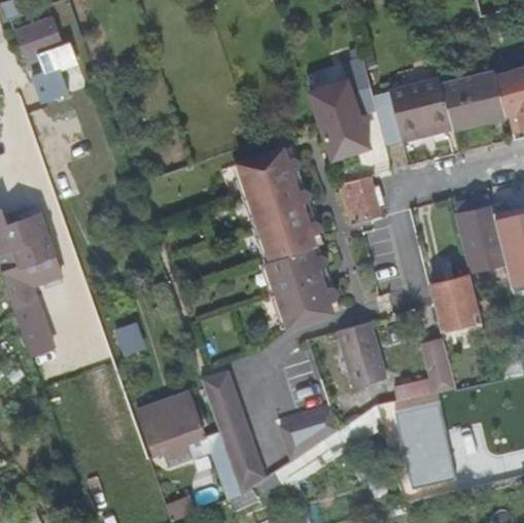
[(54,21),(15,34),(24,59),(62,45),(54,21)]
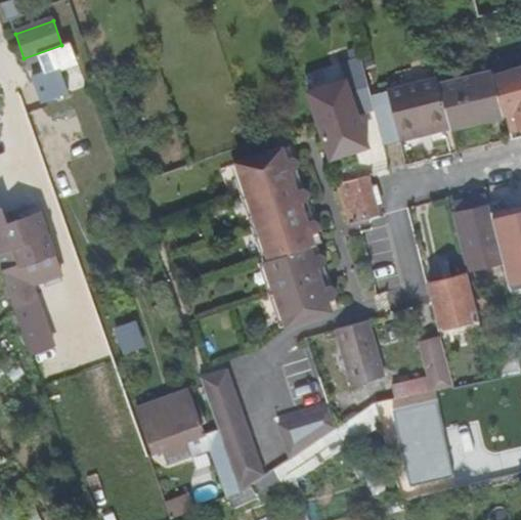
[(520,54),(514,31),(497,36),(507,66),(520,60),(520,54)]
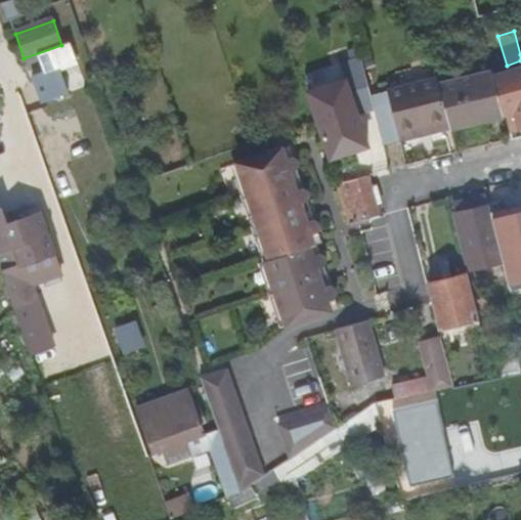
[(79,58),(63,62),(69,84),(84,80),(79,58)]
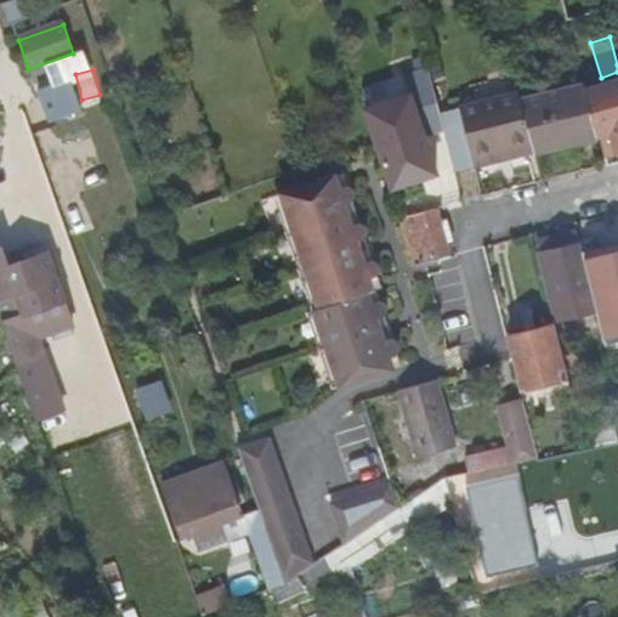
[(617,78),(582,89),(585,106),(595,139),(599,139),(606,164),(617,160),(617,78)]
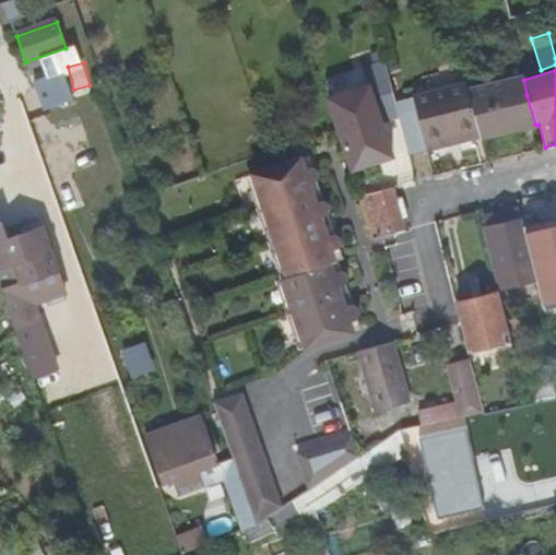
[(480,138),(535,125),(527,95),(523,80),(522,78),(468,91),(478,137),(480,138)]
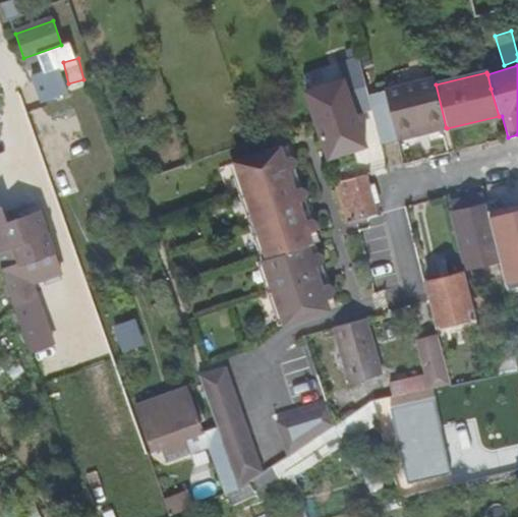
[(379,145),(446,127),(436,84),(434,76),(366,94),(369,107),(379,145)]
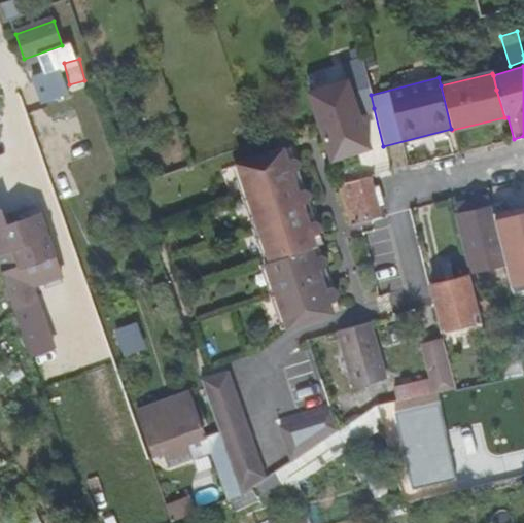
[(315,120),(327,159),(364,147),(358,128),(363,127),(359,113),(374,108),(371,95),(367,81),(344,89),(341,80),(306,92),(315,120)]
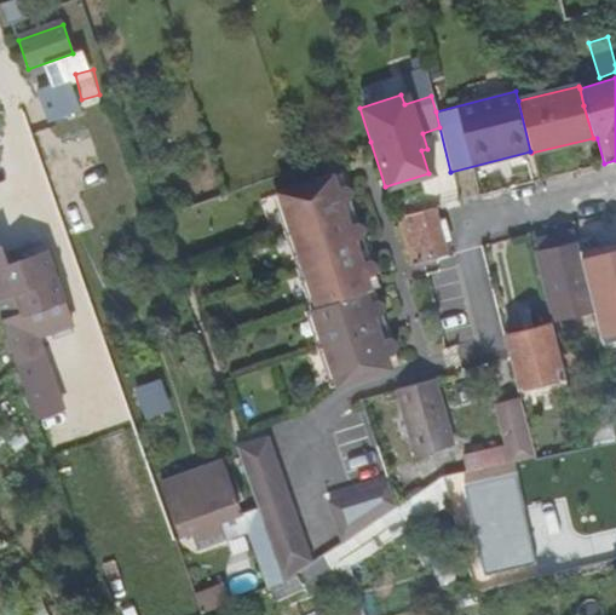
[(278,193),(310,288),(367,274),(379,270),(378,262),(370,259),(369,257),(361,259),(356,246),(364,242),(363,236),(367,231),(364,224),(357,223),(350,225),(341,202),(350,200),(353,194),(351,187),(340,182),(335,183),(333,177),(278,193)]
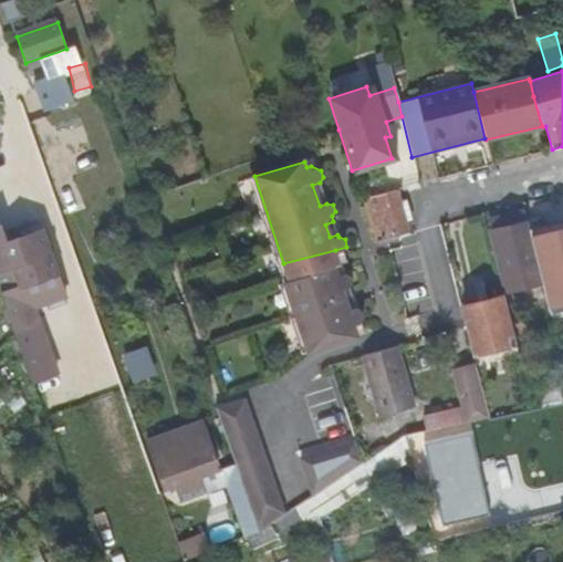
[(320,206),(326,204),(320,183),(312,185),(320,206)]
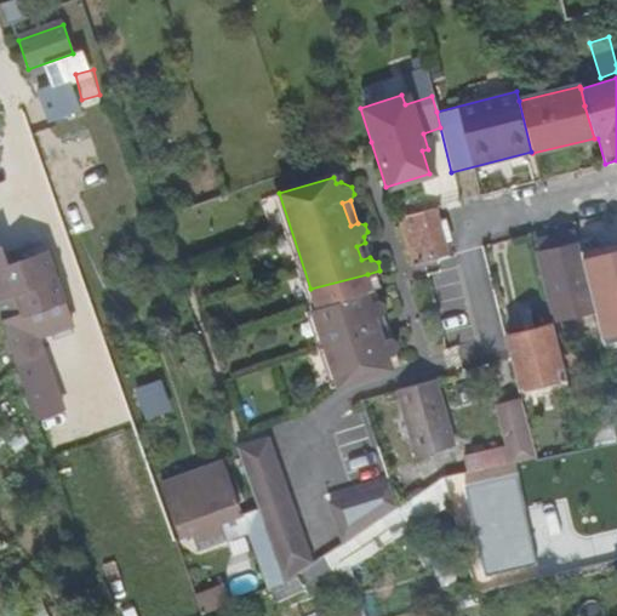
[(411,262),(446,254),(441,232),(444,231),(444,229),(441,221),(436,222),(433,207),(395,217),(411,262)]
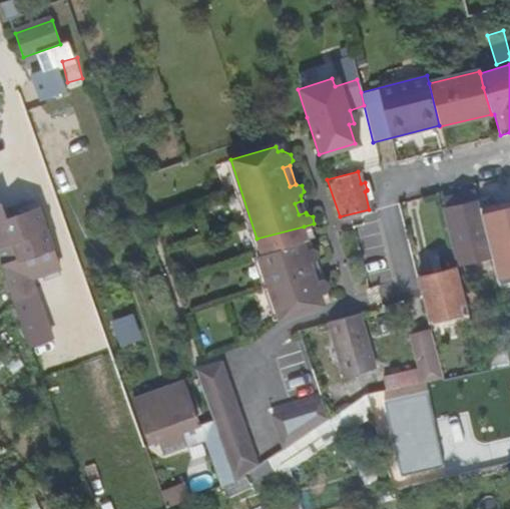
[(299,214),(306,212),(302,200),(295,203),(299,214)]
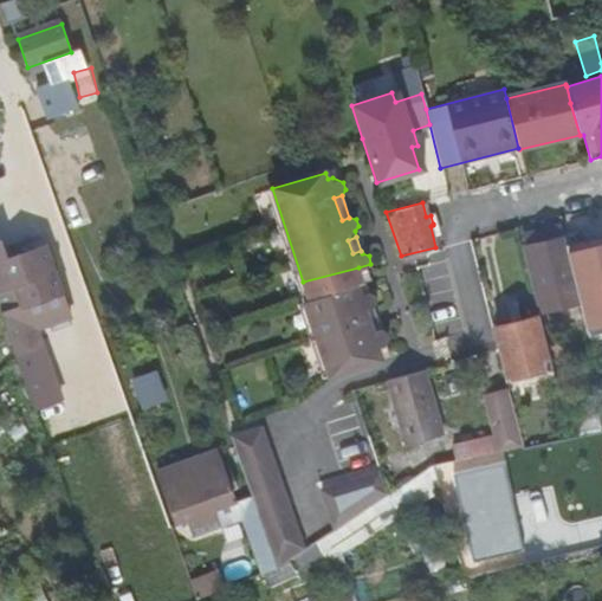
[(539,311),(578,301),(569,262),(563,263),(557,240),(524,250),(539,311)]
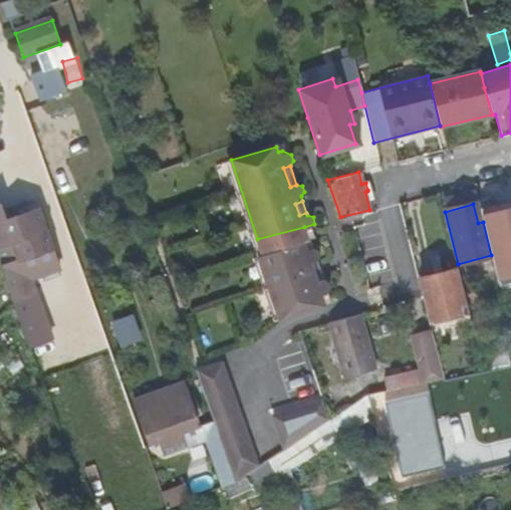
[(0,268),(24,336),(35,331),(25,302),(28,301),(22,286),(27,277),(55,266),(34,207),(7,217),(4,209),(0,208),(0,268)]
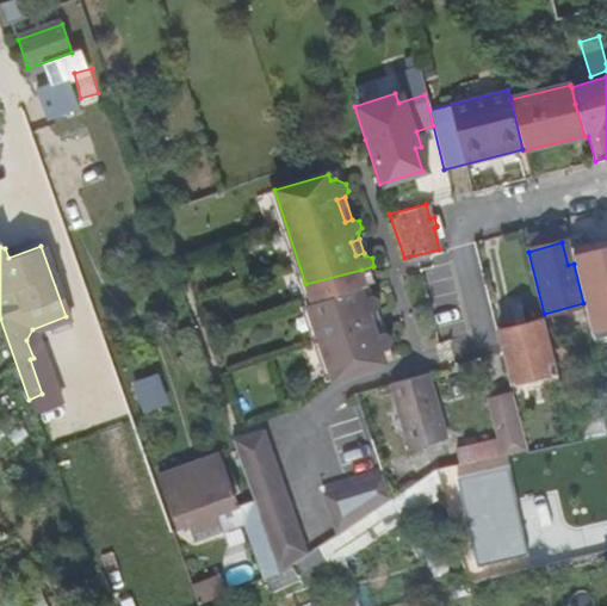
[(606,332),(606,246),(571,255),(574,264),(583,303),(592,336),(606,332)]
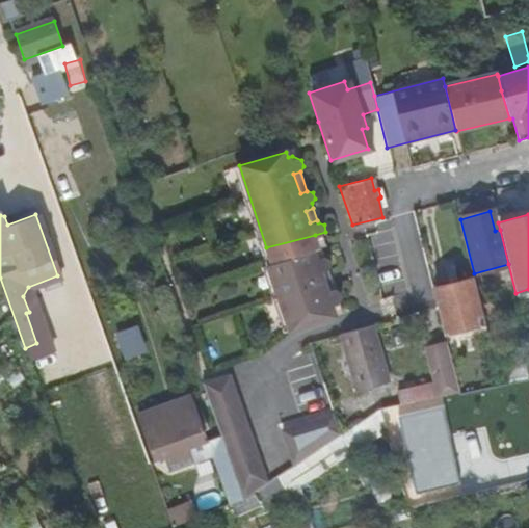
[(319,247),(322,247),(325,246),(322,235),(325,232),(315,235),(319,247)]
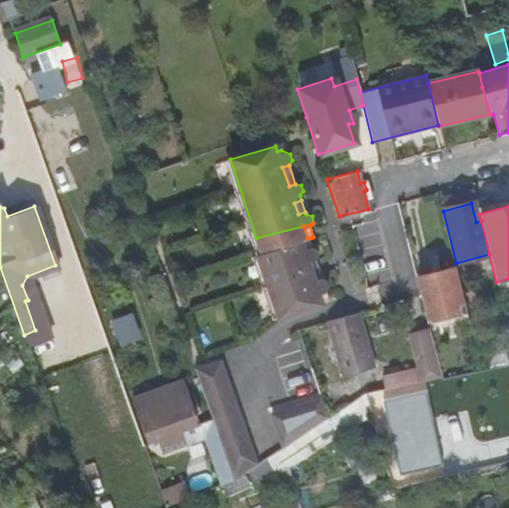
[(307,238),(303,226),(256,238),(261,252),(257,253),(277,315),(321,301),(319,293),(325,291),(328,285),(326,281),(321,280),(314,282),(309,267),(316,265),(315,261),(318,255),(316,250),(312,248),(304,251),(302,240),(307,238)]
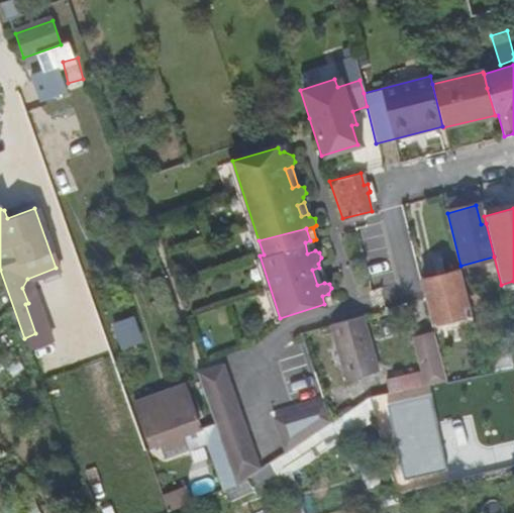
[(307,253),(315,250),(313,240),(310,240),(305,242),(307,253)]
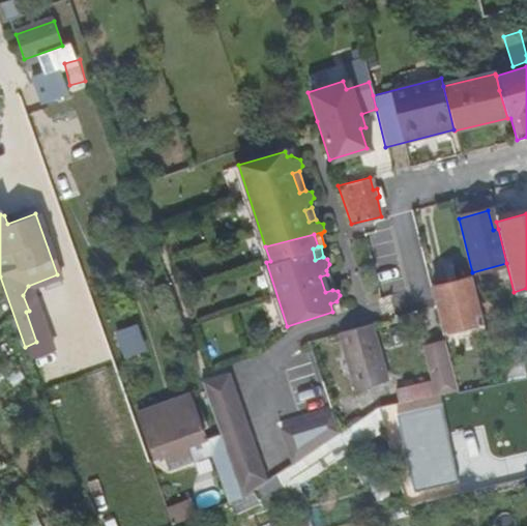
[(325,292),(332,290),(327,274),(320,276),(325,292)]
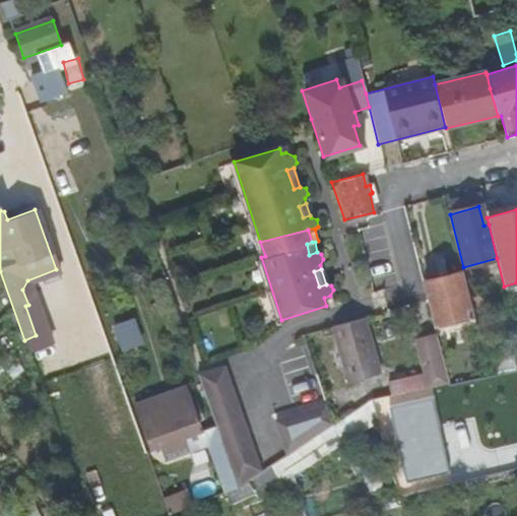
[(435,326),(472,317),(461,272),(424,281),(435,326)]
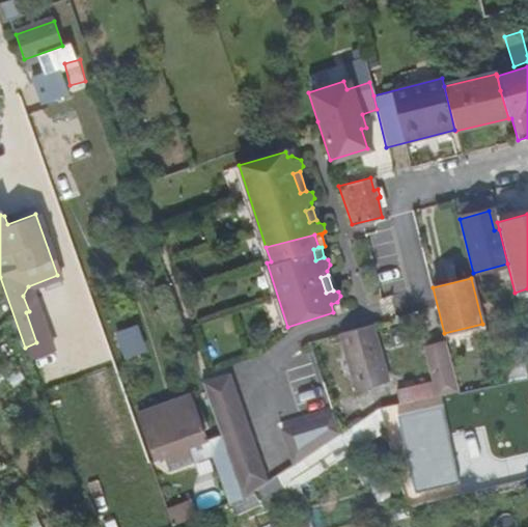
[(504,325),(522,321),(517,301),(499,305),(504,325)]
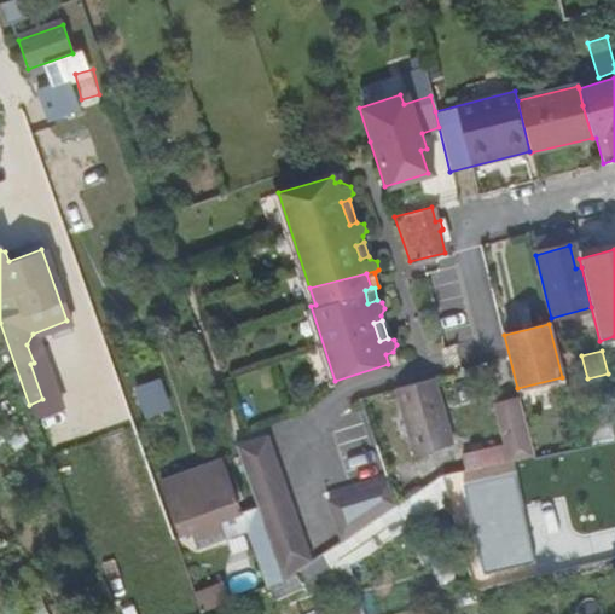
[(386,354),(388,364),(396,361),(393,352),(386,354)]
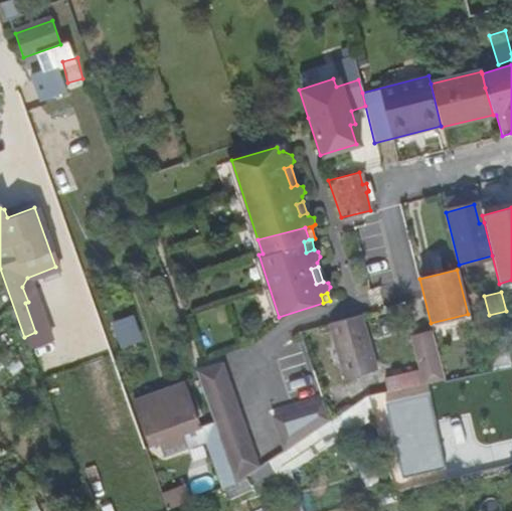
[(328,326),(342,381),(373,373),(359,318),(328,326)]
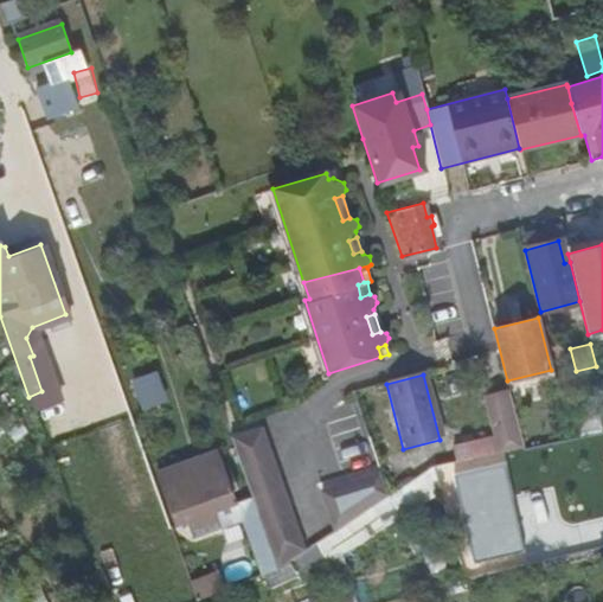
[(521,447),(507,390),(483,397),(494,437),(468,443),(472,458),(498,453),(521,447)]
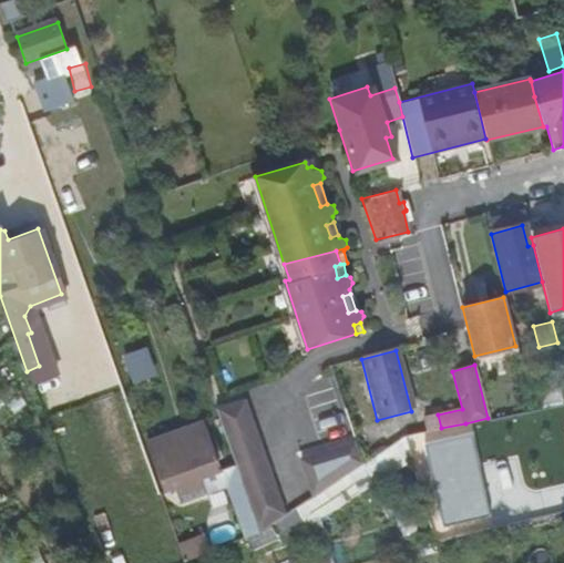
[(256,532),(294,508),(242,397),(214,407),(233,462),(256,532)]
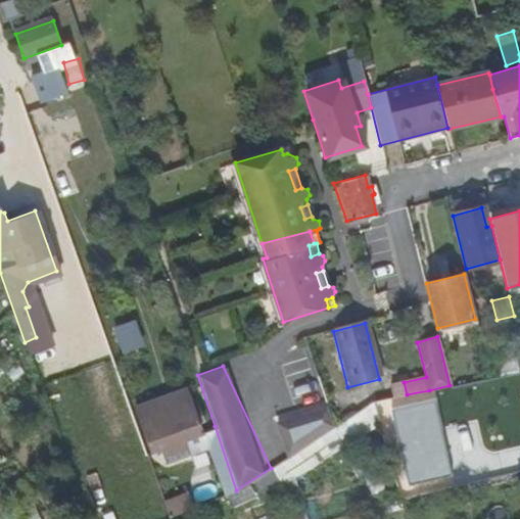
[(404,382),(389,385),(392,397),(402,395),(404,395),(407,394),(404,382)]
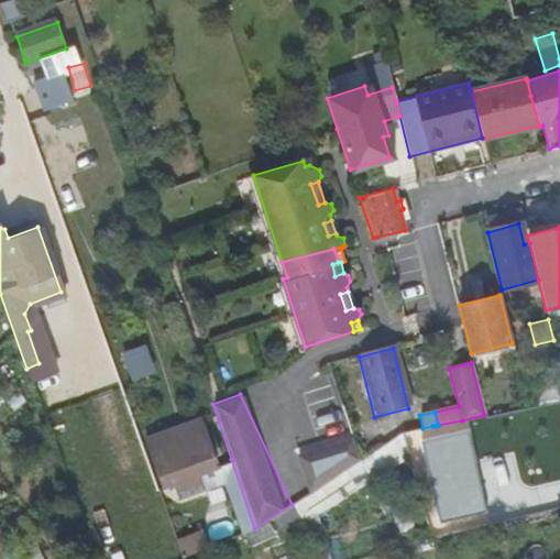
[(239,535),(254,528),(231,459),(217,464),(200,417),(142,438),(158,485),(193,474),(197,489),(220,481),(239,535)]
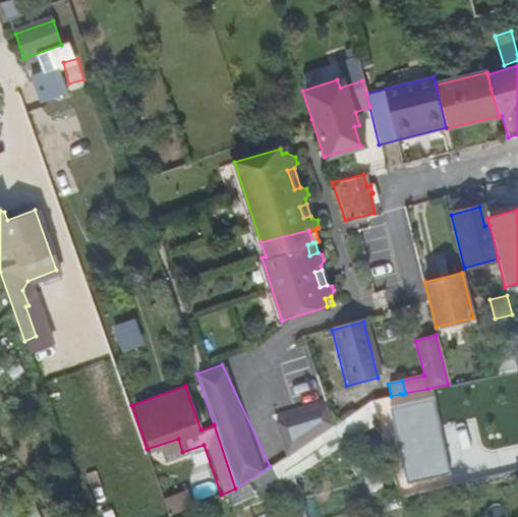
[(285,416),(296,449),(342,418),(336,400),(285,416)]
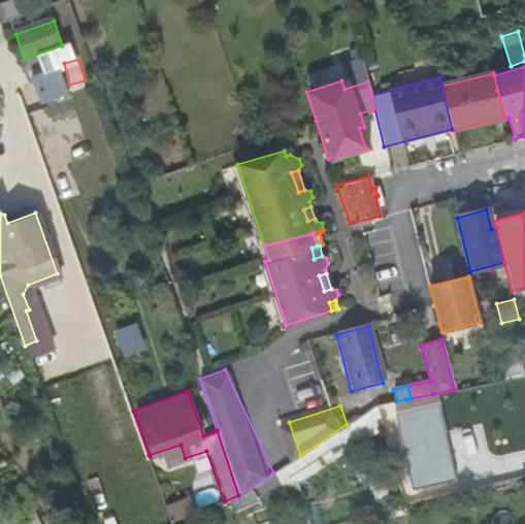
[(170,522),(189,515),(185,503),(165,511),(168,523),(170,522)]
